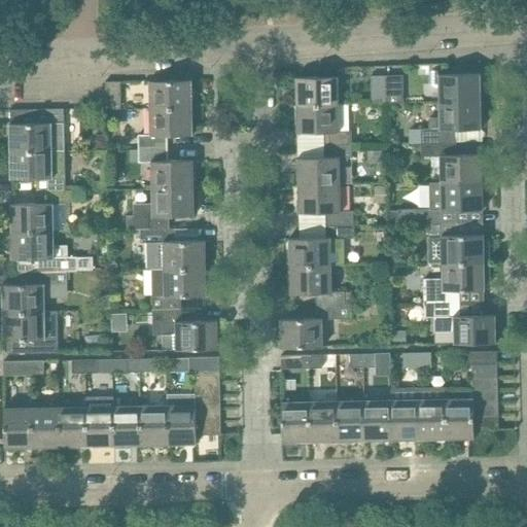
[(441,102),(479,101),(479,75),(481,75),(481,73),(438,74),(438,70),(431,71),(431,83),(435,88),(441,88),(441,102)]
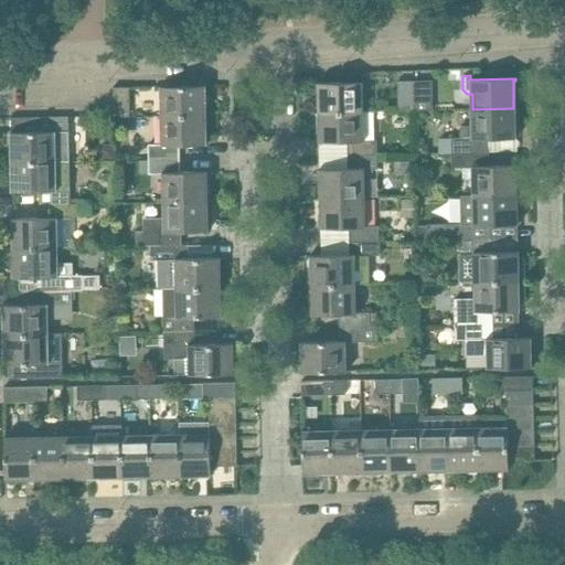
[(397,110),(414,110),(413,81),(396,81),(397,110)]
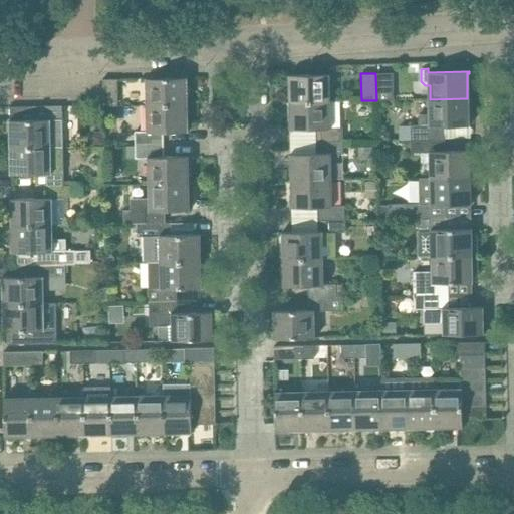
[(376,100),(394,99),(393,73),(375,73),(376,100)]
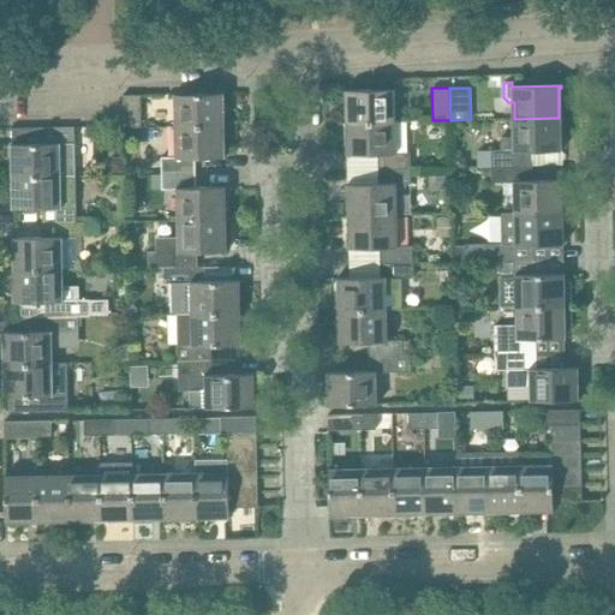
[(348,93),(348,121),(393,121),(393,90),(395,90),(395,89),(345,90),(345,93),(348,93)]
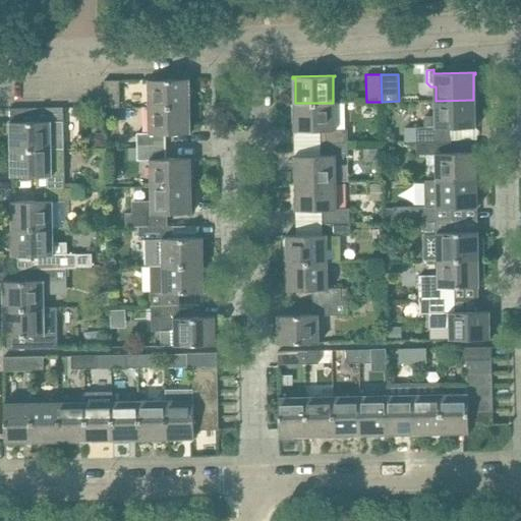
[(190,80),(190,78),(148,79),(148,80),(150,80),(151,107),(188,107),(187,80),(190,80)]
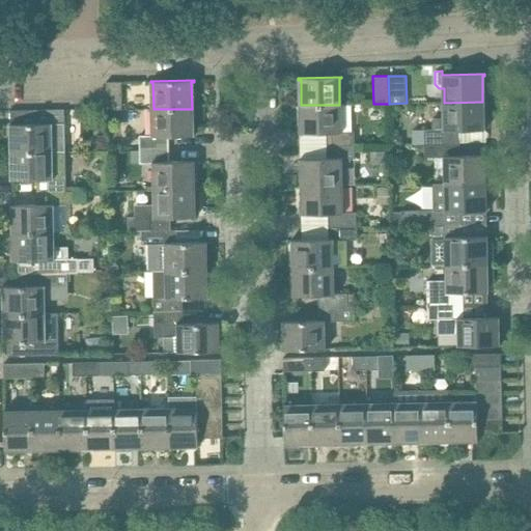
[(122,110),(121,82),(106,82),(107,110),(122,110)]
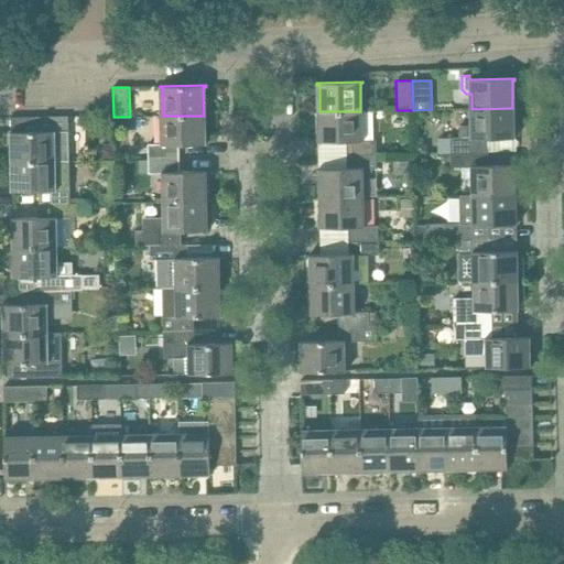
[(512,108),(472,109),(473,137),(451,138),(452,152),(488,151),(488,138),(516,138),(516,136),(513,136),(512,108)]
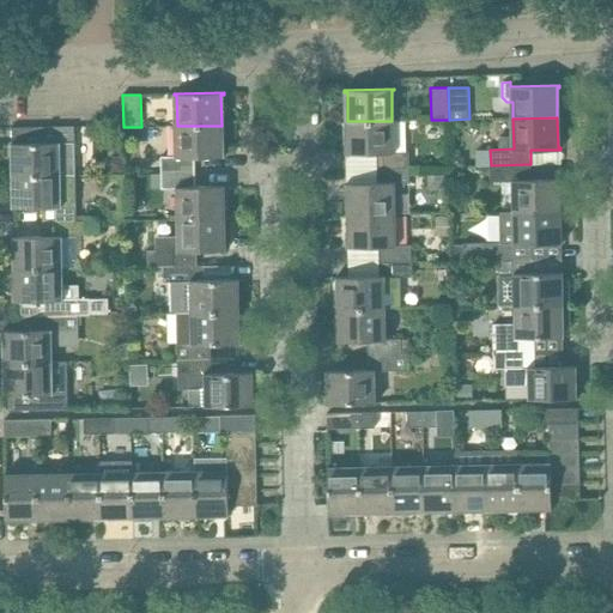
[(375,153),(376,168),(410,167),(410,151),(392,151),(392,121),(347,121),(349,152),(345,152),(345,155),(375,153)]
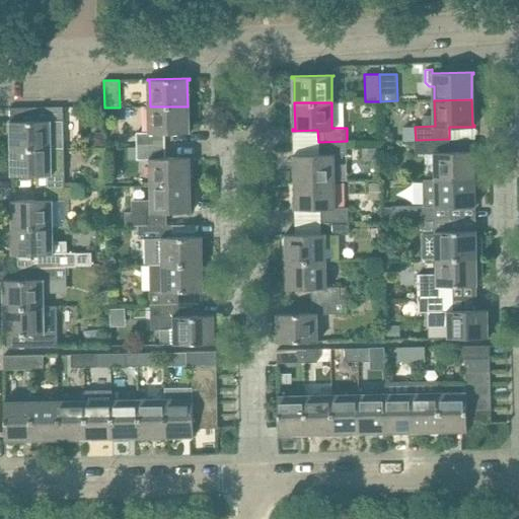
[(188,131),(188,106),(150,106),(151,133),(136,133),(136,146),(165,145),(164,133),(191,133),(191,131),(188,131)]
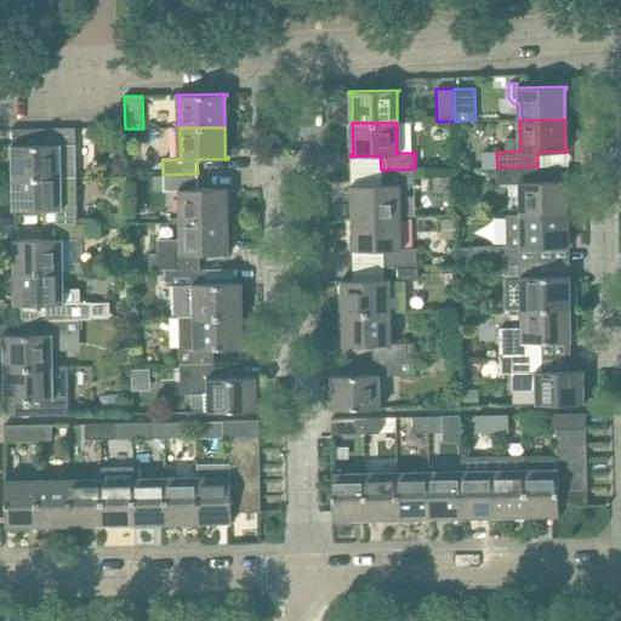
[(77,176),(75,129),(41,129),(41,144),(11,146),(11,148),(12,148),(13,177),(77,176)]
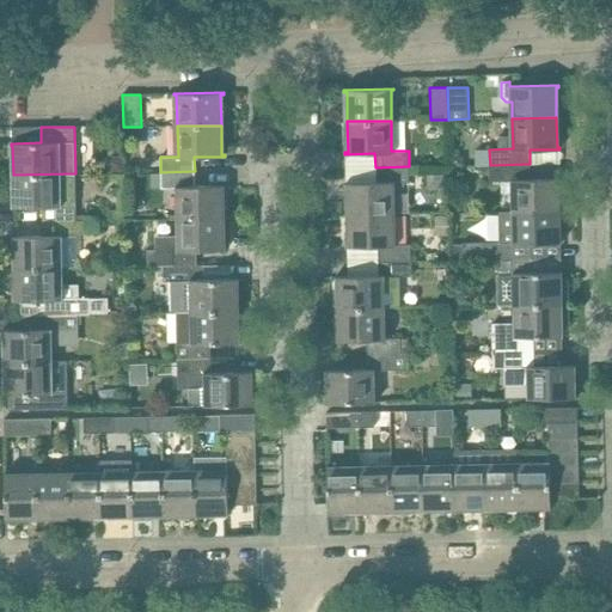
[(530,164),(490,165),(490,181),(510,181),(512,212),(558,210),(557,181),(561,181),(561,178),(531,179),(530,164)]
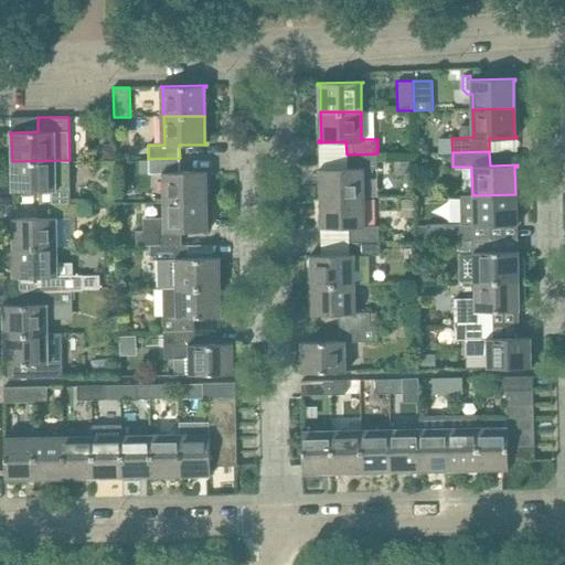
[(377,169),(377,153),(347,155),(347,169),(319,169),(319,171),(321,171),(322,199),(366,198),(365,169),(377,169)]
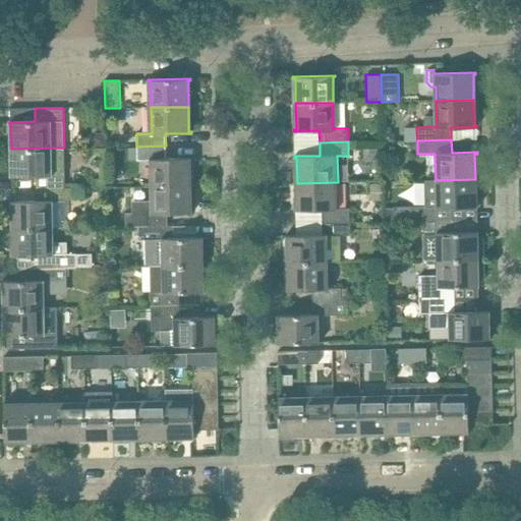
[(150,161),(150,186),(189,185),(189,160),(191,160),(191,158),(166,159),(166,146),(136,147),(136,161),(150,161)]
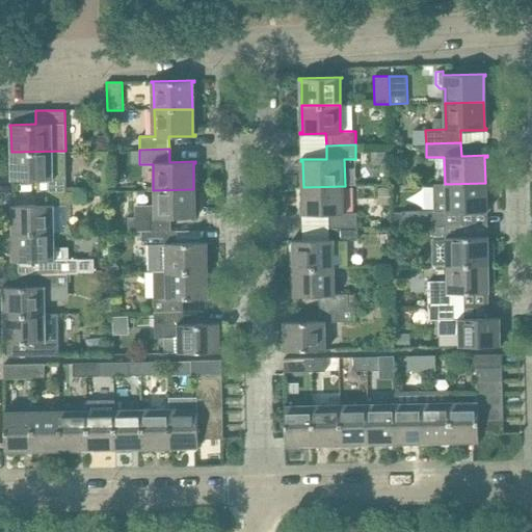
[(65,151),(11,152),(12,179),(10,179),(10,181),(36,180),(36,192),(67,192),(65,151)]
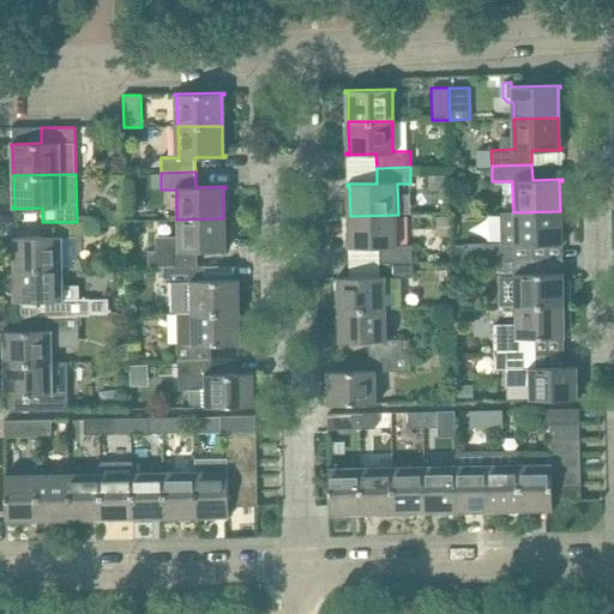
[(560,211),(513,212),(499,212),(499,244),(462,244),(463,260),(493,260),(534,259),(533,245),(564,244),(564,241),(560,241),(560,211)]
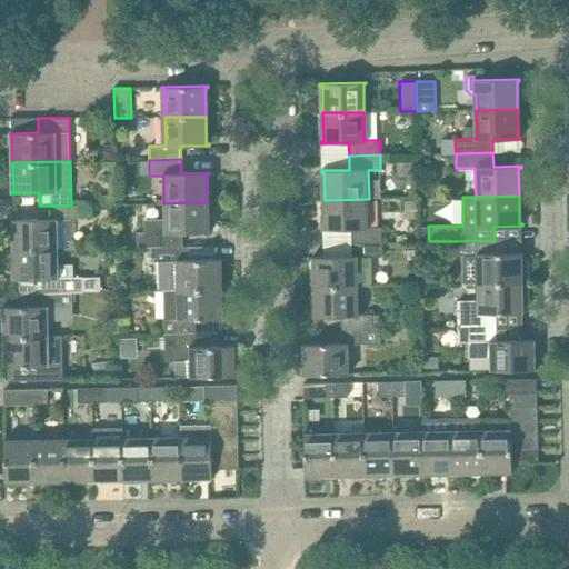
[(350,229),(350,242),(382,241),(382,227),(369,227),(369,199),(325,200),(325,228),(322,228),(322,230),(350,229)]
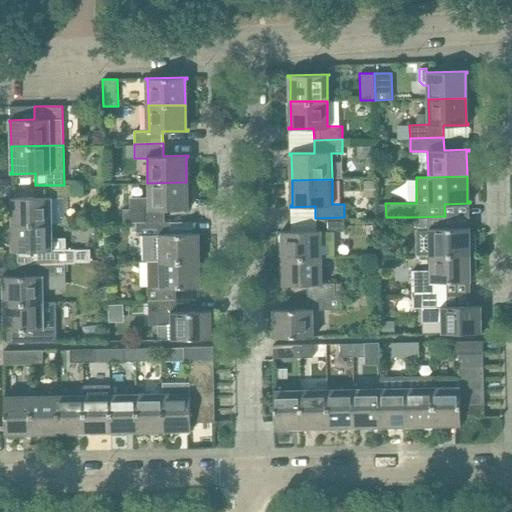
[(192,182),(186,182),(147,183),(147,199),(129,199),(129,209),(121,210),(121,222),(136,222),(164,221),(164,210),(189,209),(189,207),(187,207),(187,202),(192,202),(192,182)]
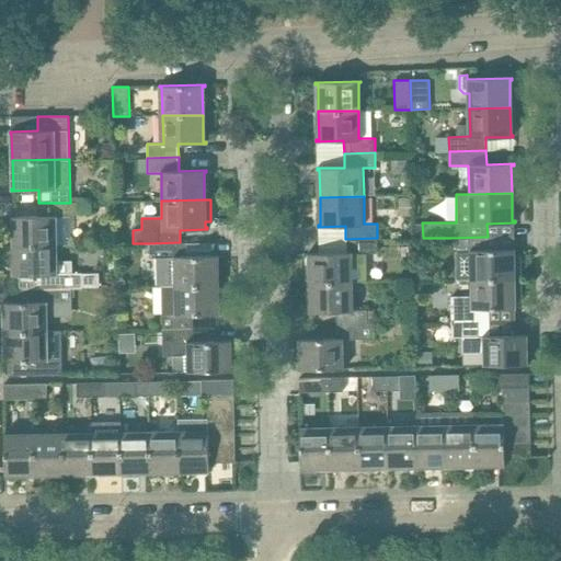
[(76,203),(70,203),(38,203),(39,216),(11,217),(11,219),(14,219),(14,247),(56,245),(71,245),(71,212),(76,212),(76,203)]
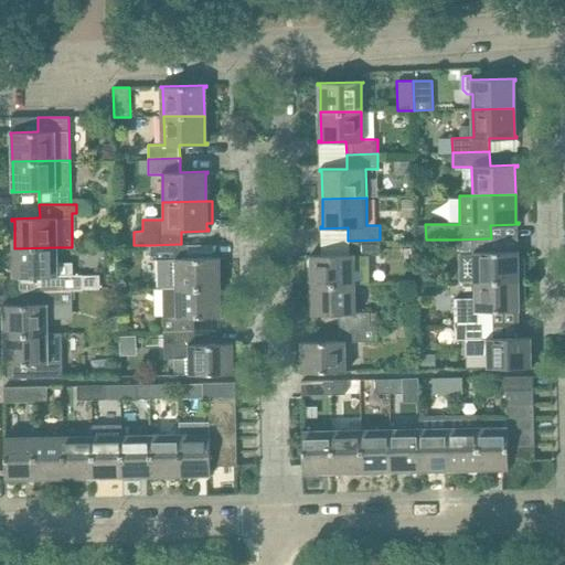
[(475,281),(524,281),(523,257),(516,257),(516,253),(519,253),(519,252),(491,252),(491,238),(454,240),(454,254),(475,254),(475,281)]
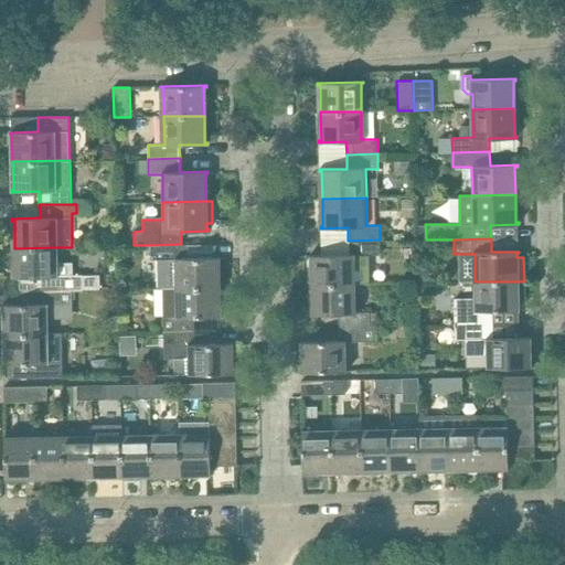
[(312,257),(312,285),(359,284),(358,255),(381,255),(380,240),(348,241),(349,255),(309,256),(309,257),(312,257)]
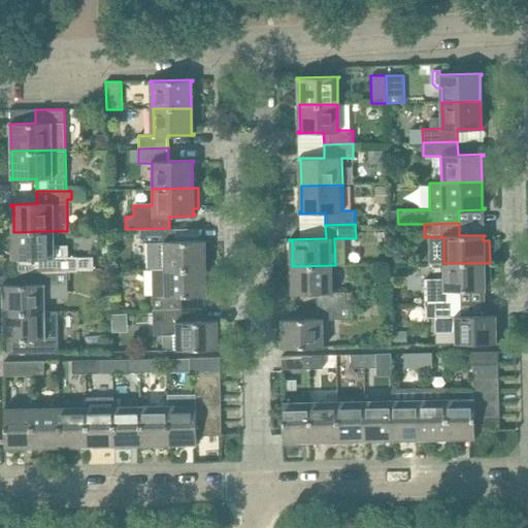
[(169,229),(169,228),(140,229),(141,243),(147,243),(147,269),(153,269),(165,269),(204,268),(204,242),(206,242),(206,240),(177,241),(177,229),(169,229)]
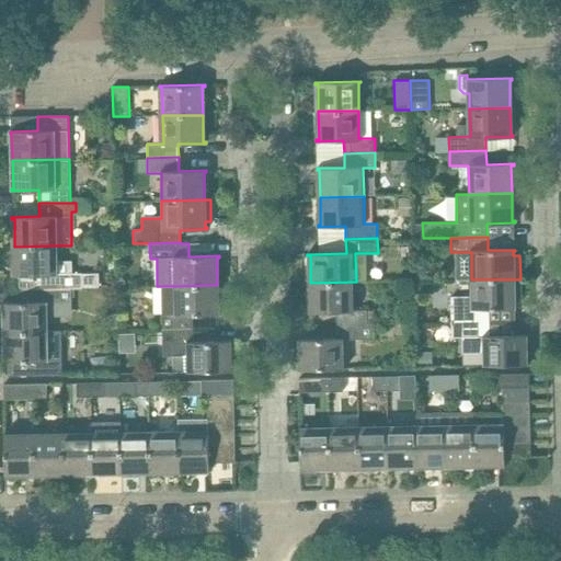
[(72,287),(72,288),(83,288),(83,273),(73,273),(72,261),(56,261),(56,245),(14,247),(15,274),(12,274),(12,276),(41,275),(41,288),(72,287)]
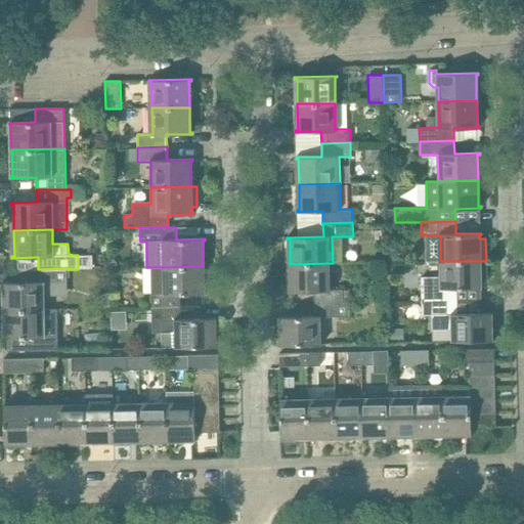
[(110,267),(118,267),(118,263),(114,259),(108,259),(110,267)]
